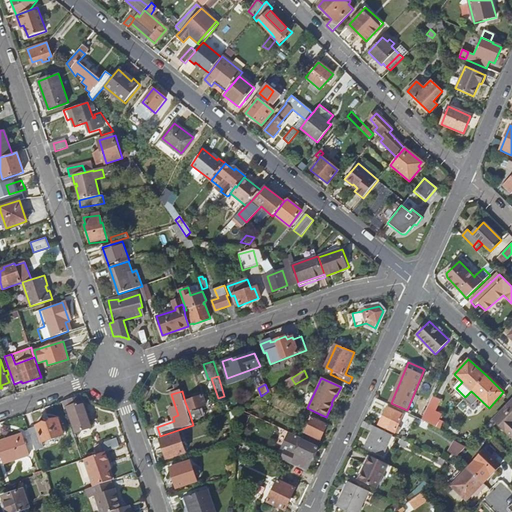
[(185,402),(189,412),(190,411),(194,420),(203,417),(202,413),(204,412),(202,406),(207,405),(204,395),(185,402)]
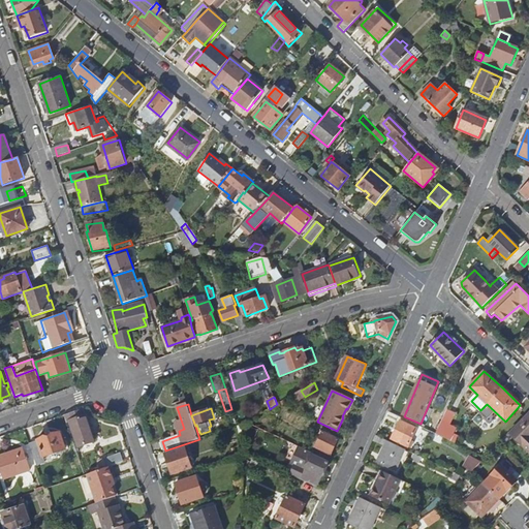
[(65,415),(67,424),(71,423),(78,441),(87,438),(90,447),(93,446),(92,442),(95,441),(84,409),(65,415)]
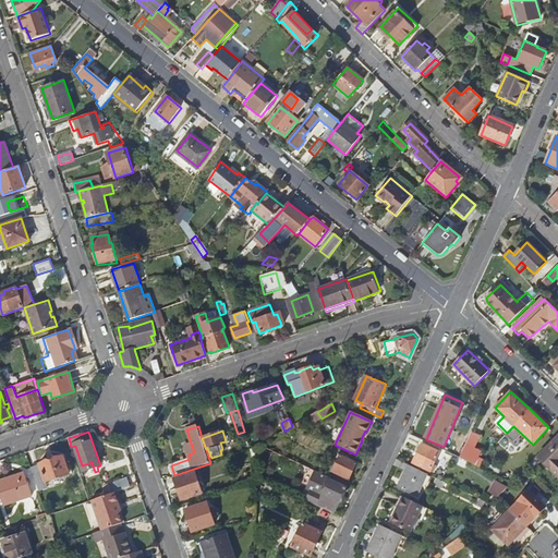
[(557,434),(538,456),(557,474),(557,434)]
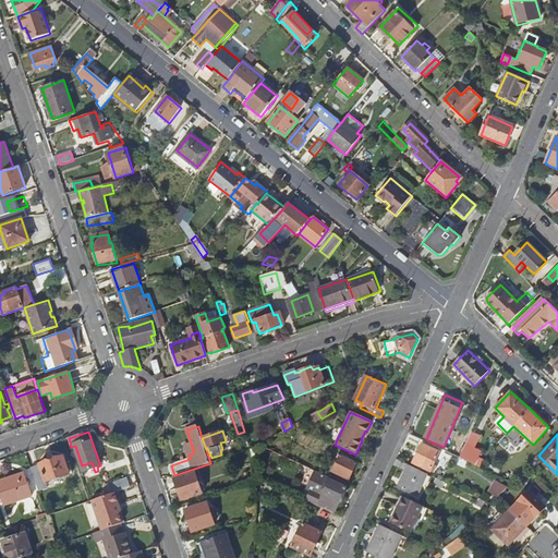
[(423,445),(414,463),(431,471),(439,452),(423,445)]
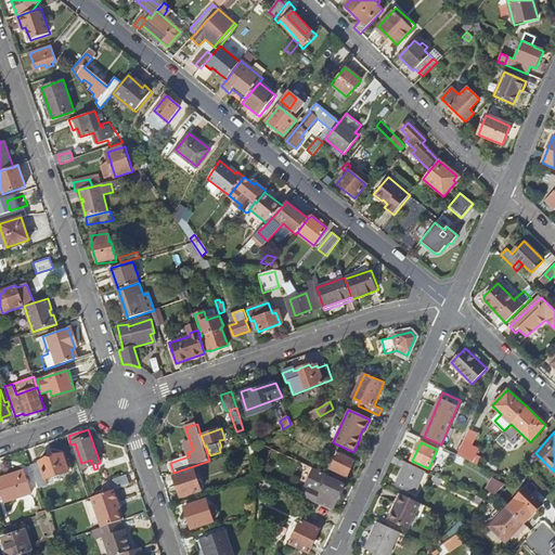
[(457,455),(473,463),(479,450),(464,442),(457,455)]
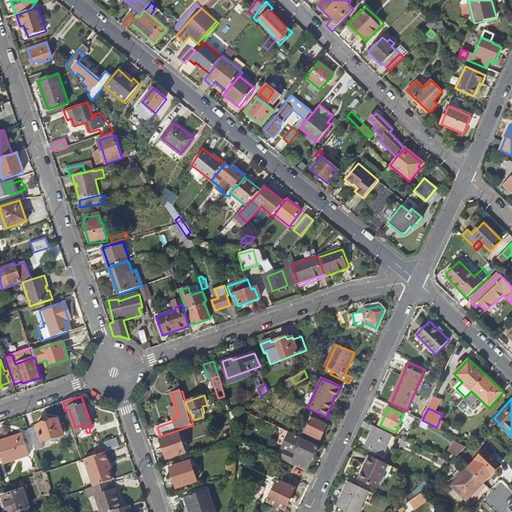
[(313,418),(306,433),(320,440),(328,424),(313,418)]
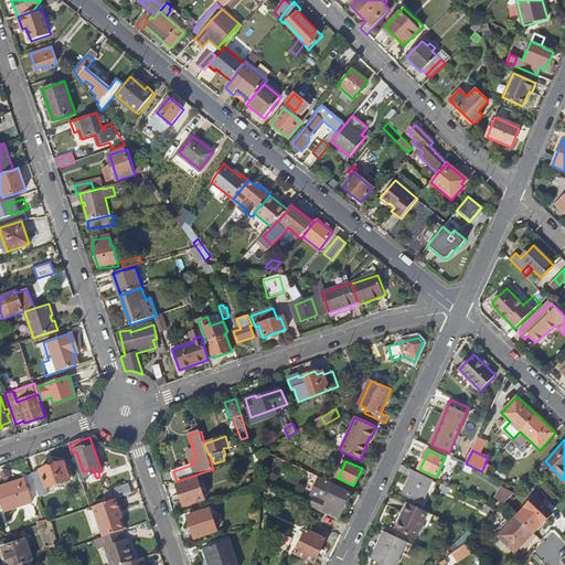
[(65,462),(41,471),(48,489),(72,481),(65,462)]
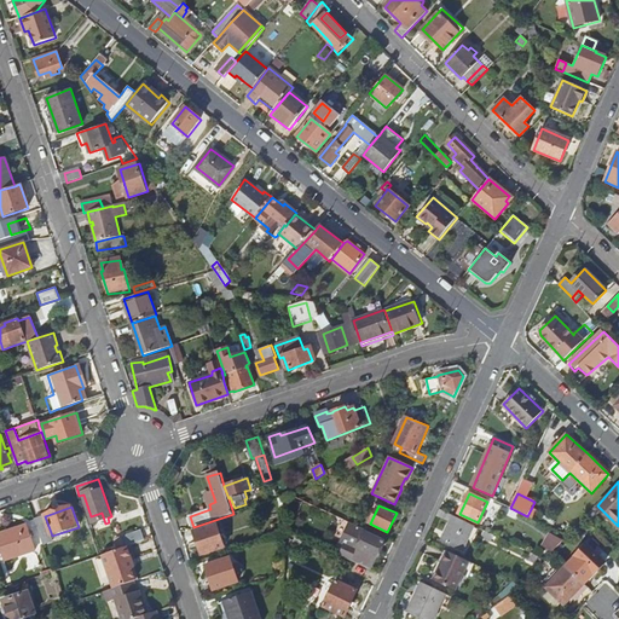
[(450,522),(441,541),(463,550),(474,526),(440,509),(437,516),(450,522)]
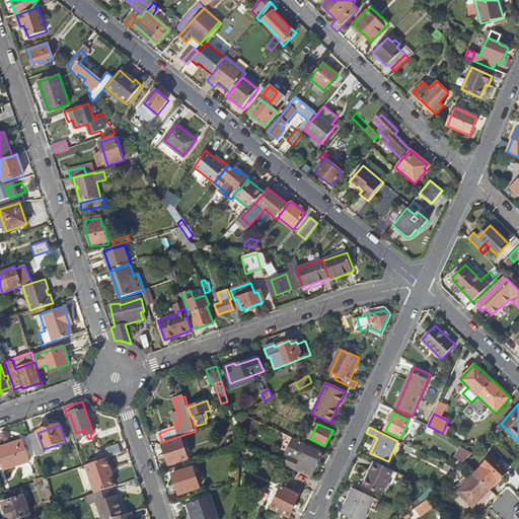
[(322,453),(307,446),(308,444),(307,444),(294,438),(286,455),(289,456),(285,466),(296,470),(312,477),(322,453)]
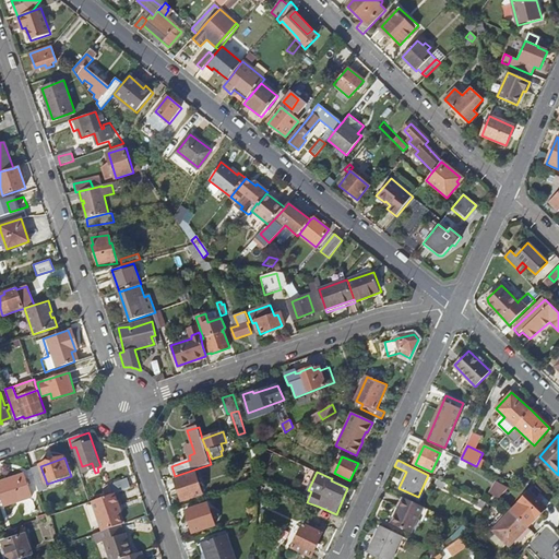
[(176,480),(182,501),(203,495),(197,474),(176,480)]
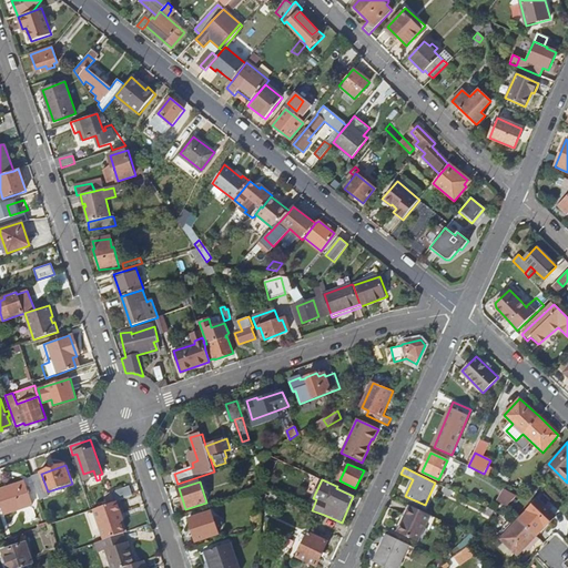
[(26,483),(0,490),(0,500),(4,515),(33,505),(26,483)]
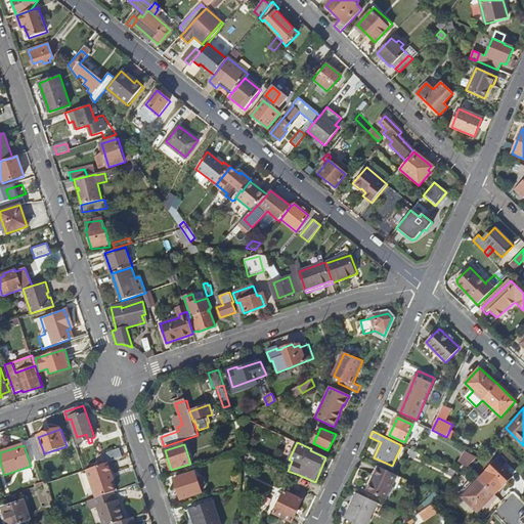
[(103,454),(106,463),(108,463),(123,457),(120,449),(103,454)]
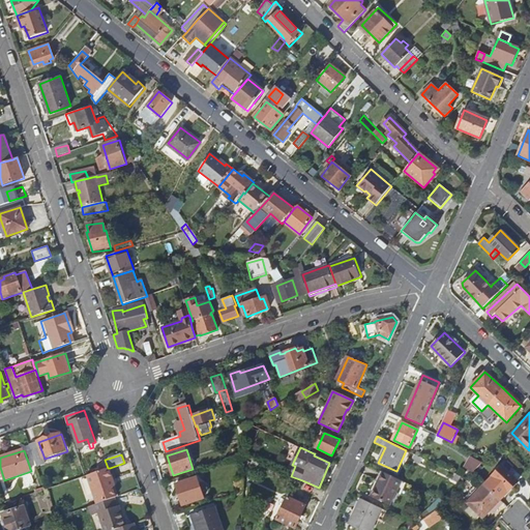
[(415,454),(412,460),(420,464),(422,458),(415,454)]
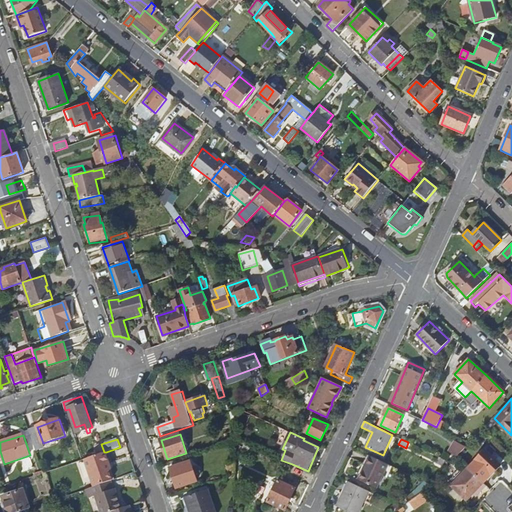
[(468,468),(450,486),(465,501),(482,484),(500,466),(485,451),(468,468)]
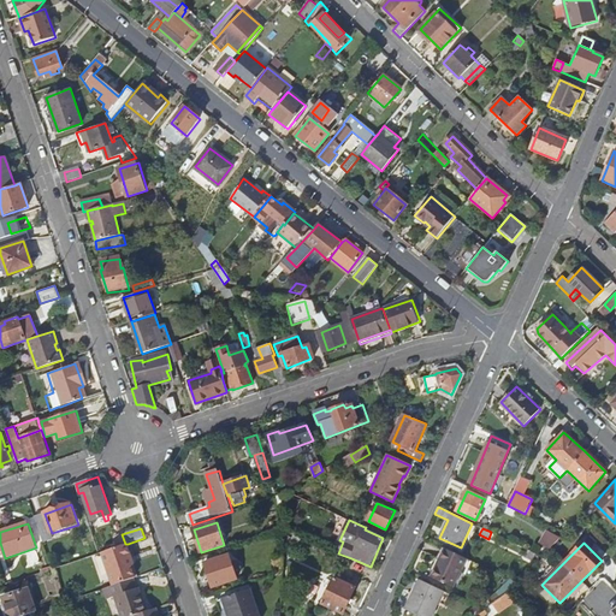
[(128,544),(125,544),(102,552),(113,585),(117,585),(136,578),(130,558),(132,557),(128,544)]
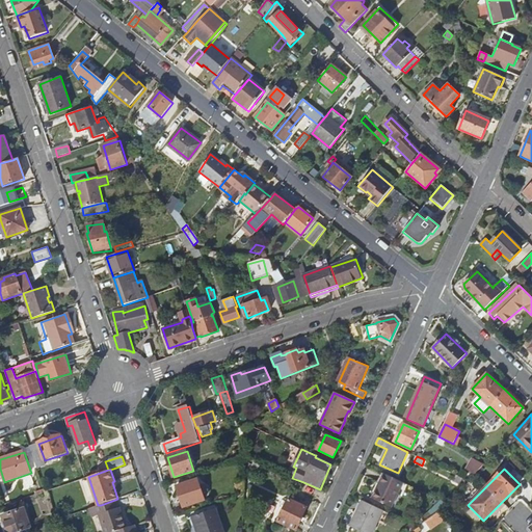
[(384,474),(372,499),(391,508),(403,482),(384,474)]
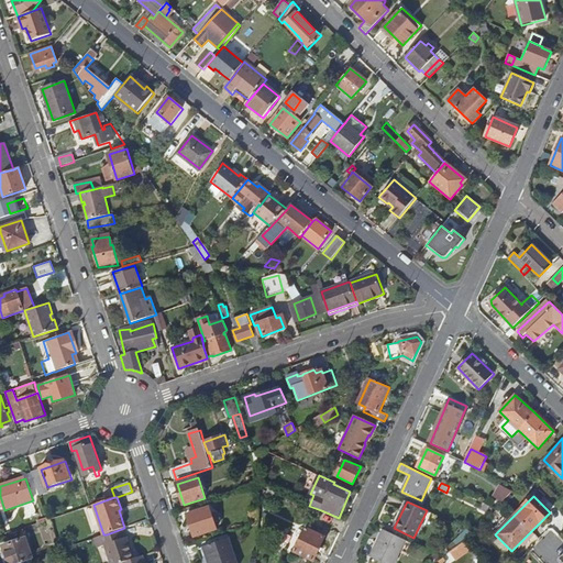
[(483,503),(479,508),(487,512),(489,506),(483,503)]
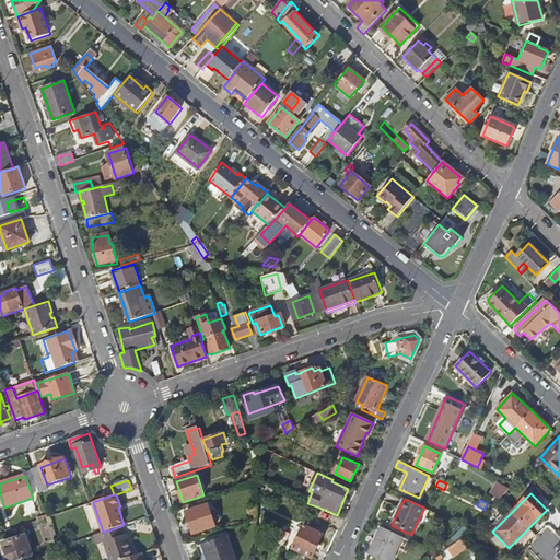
[(186,512),(194,535),(217,527),(213,518),(219,516),(218,511),(211,513),(209,504),(186,512)]
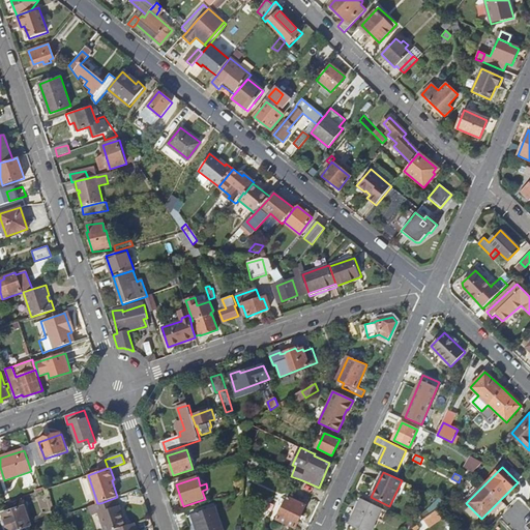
[(234,482),(238,494),(243,492),(244,480),(234,482)]
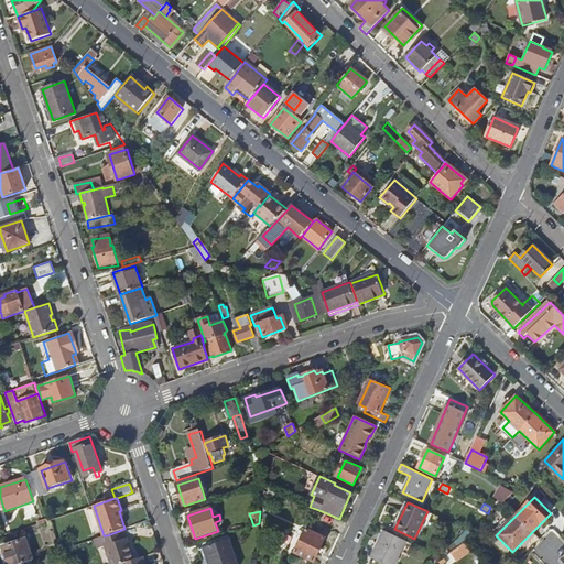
[(117,542),(123,563),(143,556),(145,556),(138,533),(137,534),(134,525),(125,529),(107,535),(110,544),(117,542)]
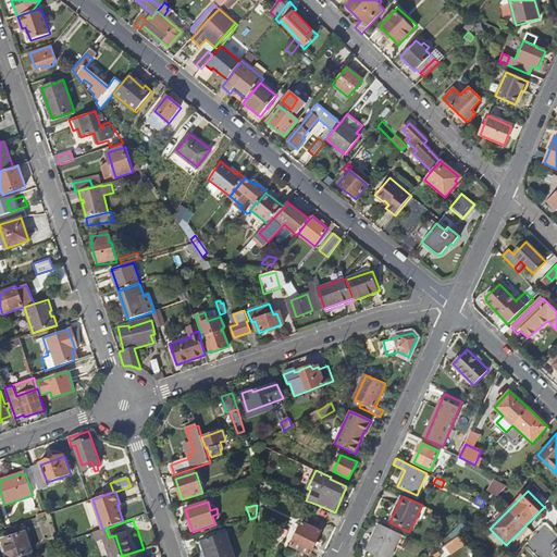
[(285,540),(292,543),(300,522),(294,519),(285,540)]
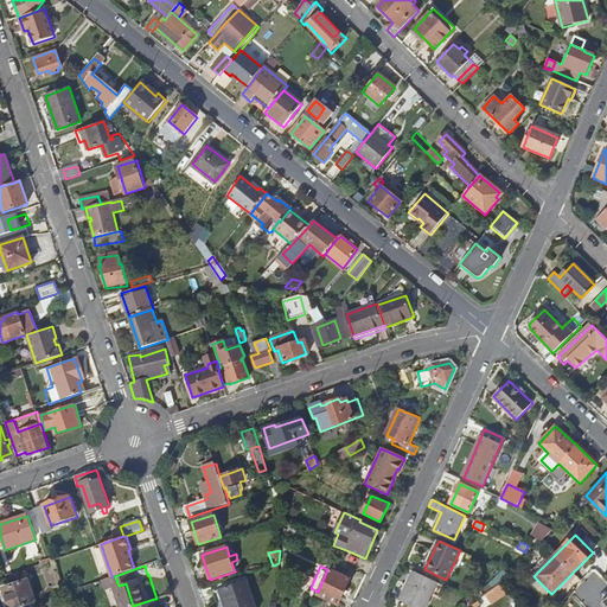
[(253,573),(254,580),(267,575),(264,568),(253,573)]
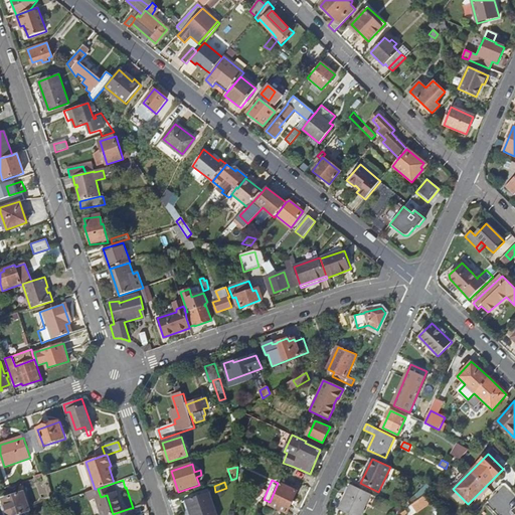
[(280,483),(270,505),(288,513),(298,491),(280,483)]
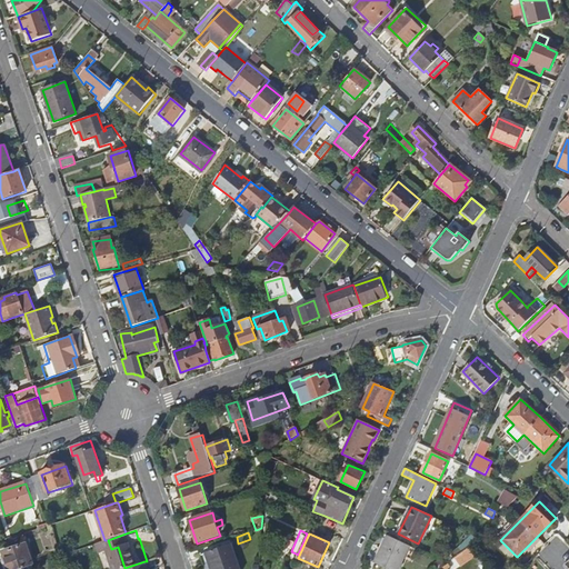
[(388,537),(375,565),(382,568),(399,568),(410,547),(388,537)]
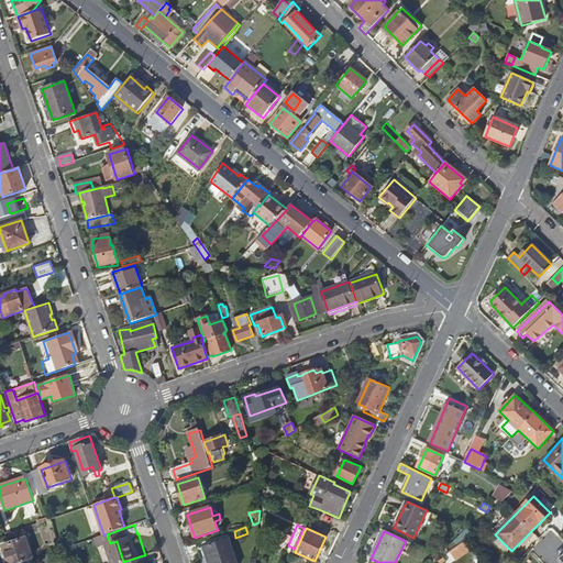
[(247,533),(247,555),(257,554),(258,532),(247,533)]
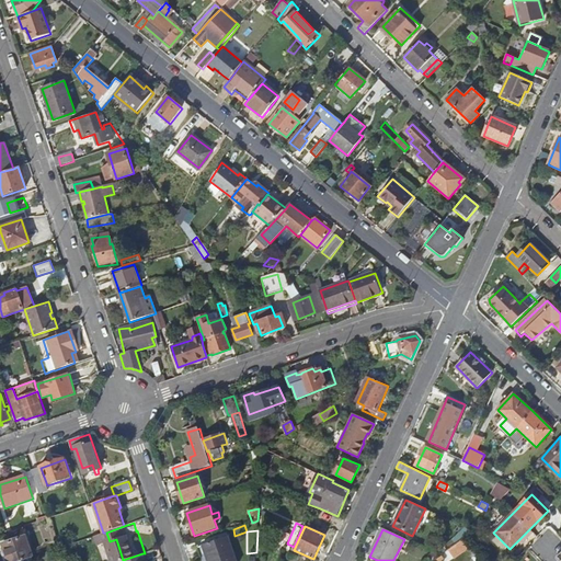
[(3,544),(9,560),(20,560),(26,559),(33,557),(26,536),(3,544)]
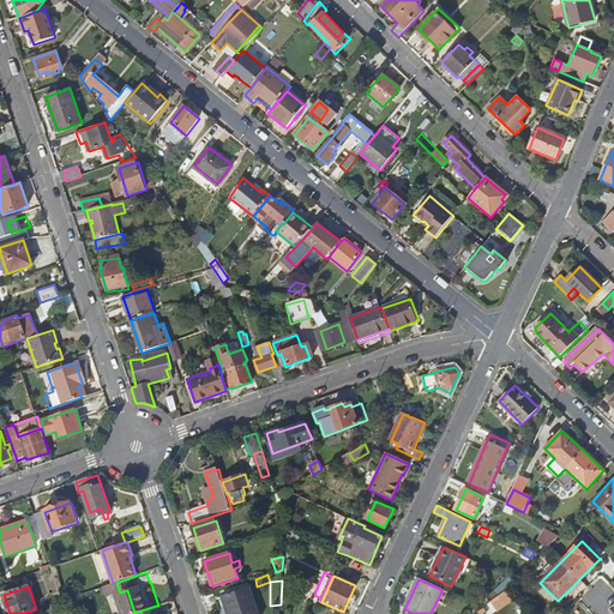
[(222,597),(227,613),(258,613),(251,588),(222,597)]
